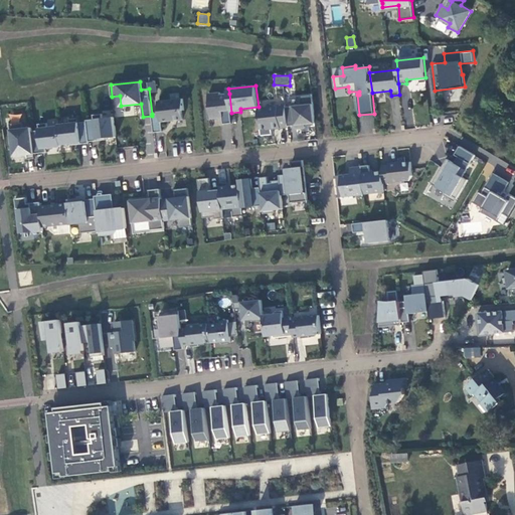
[(220,92),(208,94),(210,108),(207,108),(209,119),(223,117),(223,124),(232,123),(231,113),(229,94),(221,95),(220,92)]
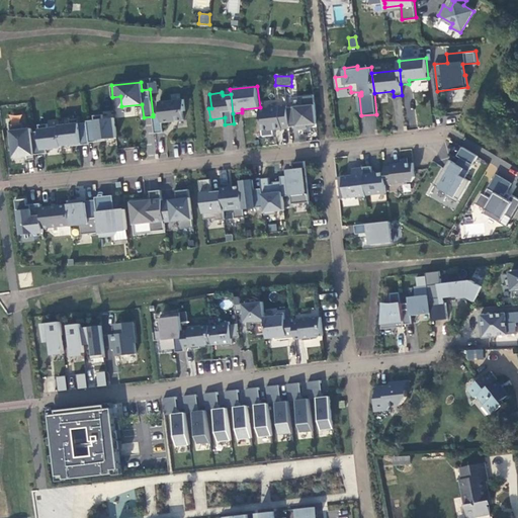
[(184,99),(159,101),(161,113),(153,114),(153,116),(155,133),(164,132),(162,122),(184,119),(183,110),(185,110),(184,99)]
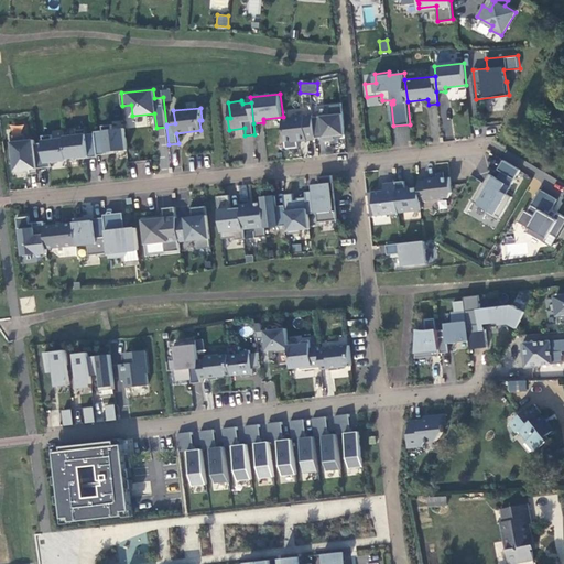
[(346,134),(344,114),(313,117),(315,138),(324,137),(325,141),(335,140),(334,136),(346,134)]
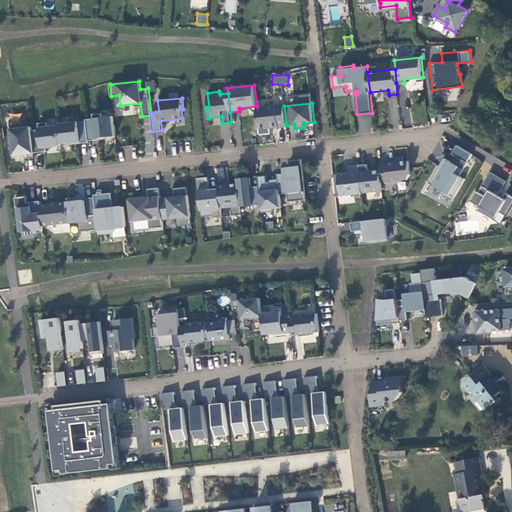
[(284,104),(257,107),(259,128),(270,127),(270,128),(286,126),(286,125),(284,106),(284,104)]
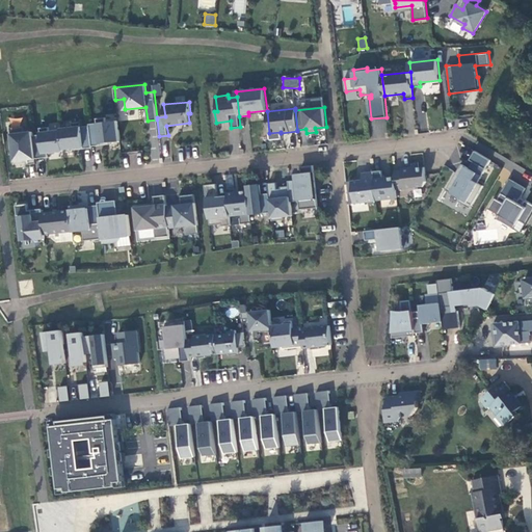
[(106,117),(97,117),(98,123),(89,124),(89,125),(92,145),(109,143),(109,142),(121,140),(117,121),(106,122),(106,117)]
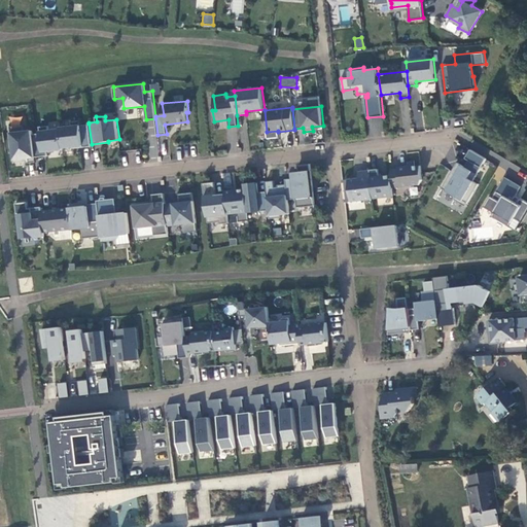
[(80,120),(72,121),(72,126),(61,127),(61,129),(63,147),(74,146),(74,147),(92,146),(92,144),(89,124),(81,125),(80,120)]
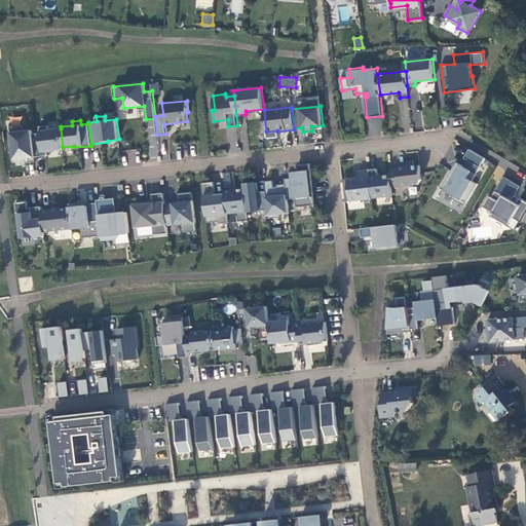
[(24,124),(11,126),(14,159),(27,157),(28,162),(36,161),(36,156),(33,134),(33,130),(25,130),(24,124)]
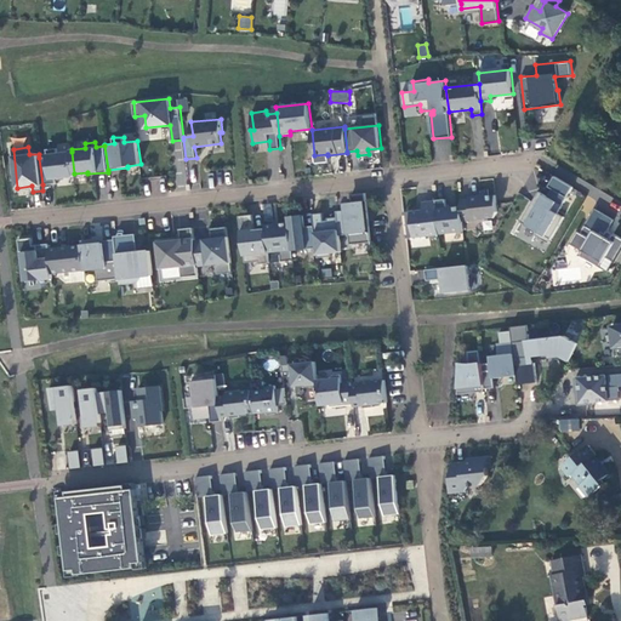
[(58,148),(47,149),(49,157),(39,158),(43,184),(57,183),(57,177),(74,176),(74,174),(72,152),(58,153),(58,148)]
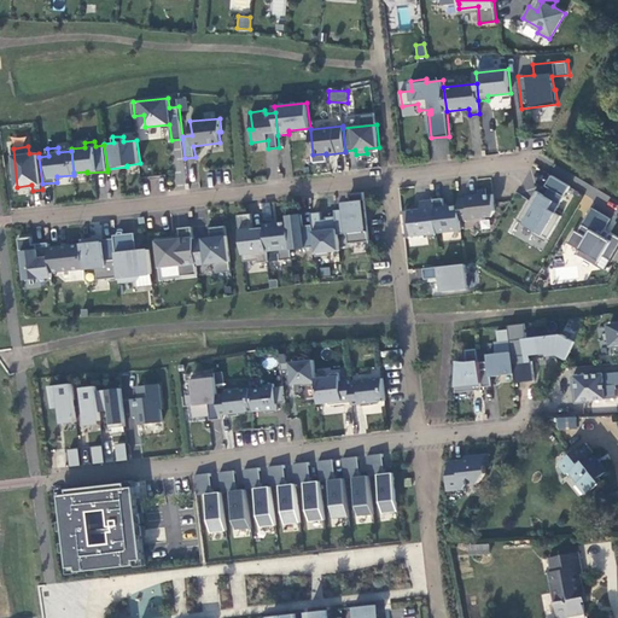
[(174,184),(184,184),(185,159),(175,158),(174,184)]
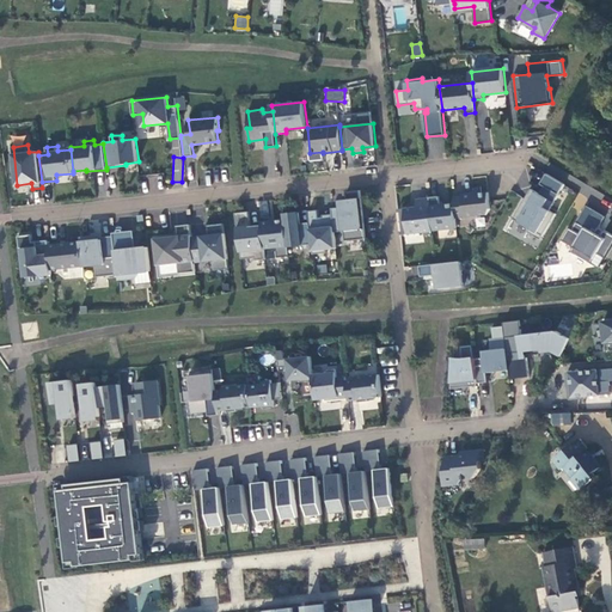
[(564,184),(546,173),(540,184),(544,187),(539,194),(531,189),(513,220),(530,230),(527,233),(539,240),(555,214),(549,210),(564,184)]
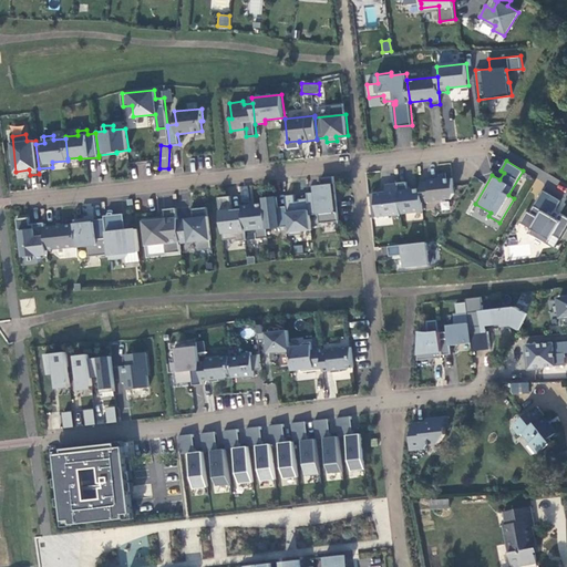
[(333,176),(320,177),(322,191),(308,193),(308,198),(310,215),(318,214),(319,223),(339,220),(333,176)]
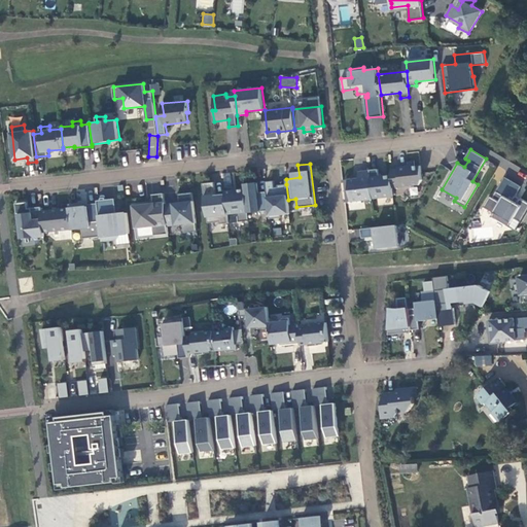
[(408,166),(398,167),(398,168),(391,169),(391,175),(392,187),(419,184),(422,179),(421,173),(421,165),(408,167),(408,166)]
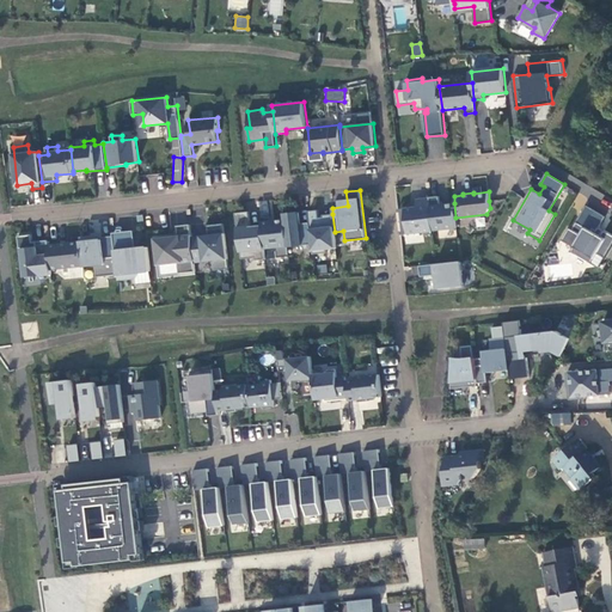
[(439,196),(429,197),(433,230),(457,227),(456,218),(454,203),(440,204),(439,196)]
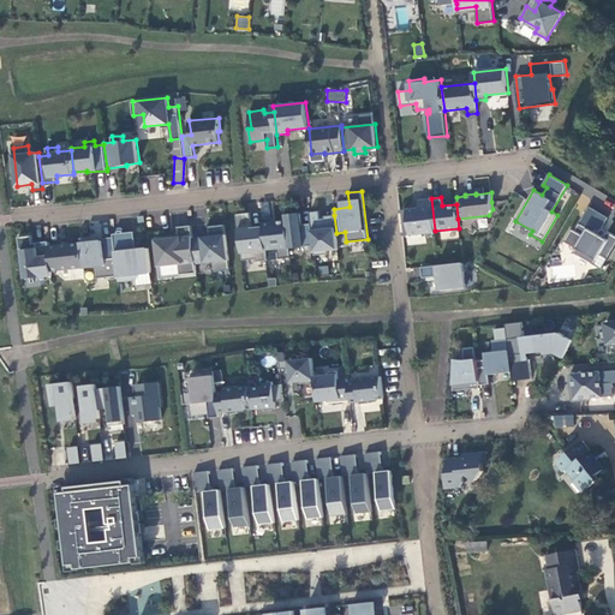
[(431,198),(419,201),(419,208),(400,210),(402,236),(436,232),(435,231),(431,198)]
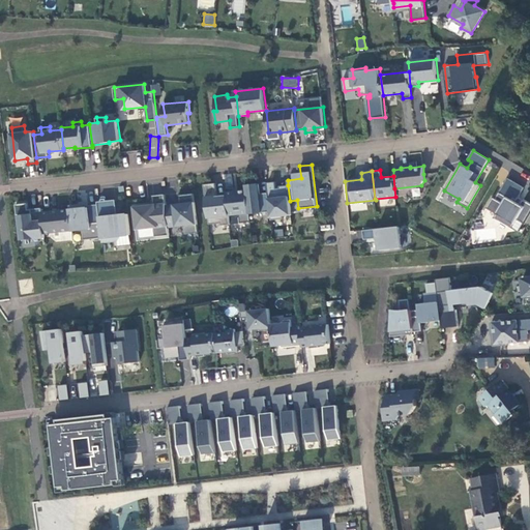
[(523,187),(506,178),(495,199),(492,197),(486,208),(496,214),(494,218),(511,228),(517,218),(524,223),(529,210),(529,203),(518,197),(523,187)]
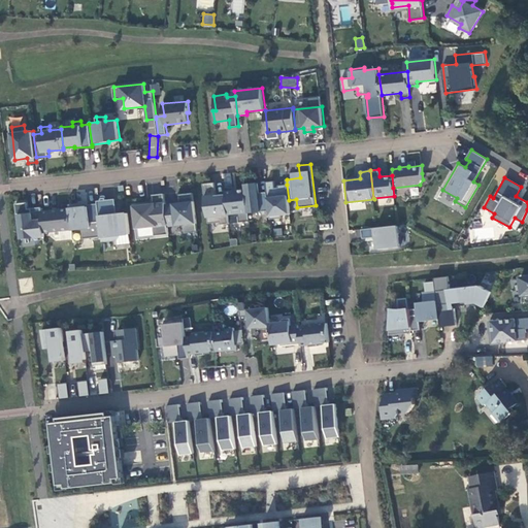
[(287,185),(278,185),(278,189),(275,190),(274,180),(266,182),(267,192),(267,195),(269,210),(270,219),(282,218),(282,215),(290,213),(289,200),(287,185)]
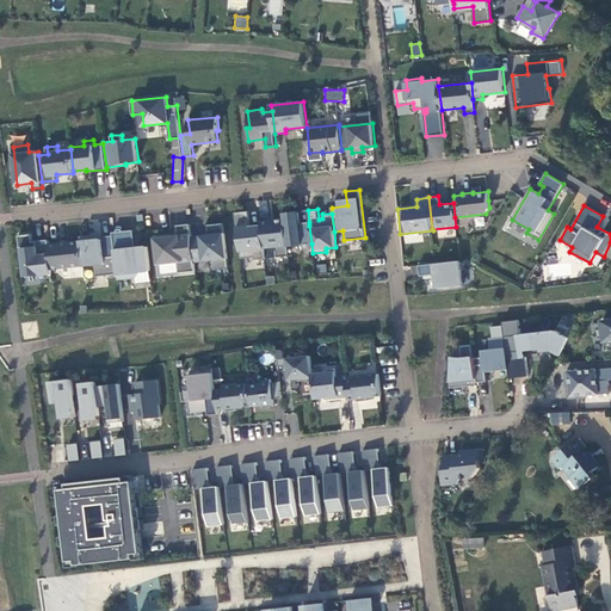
[(251,226),(247,226),(246,222),(250,218),(250,211),(236,213),(241,258),(254,257),(255,259),(265,258),(264,247),(261,224),(251,226)]
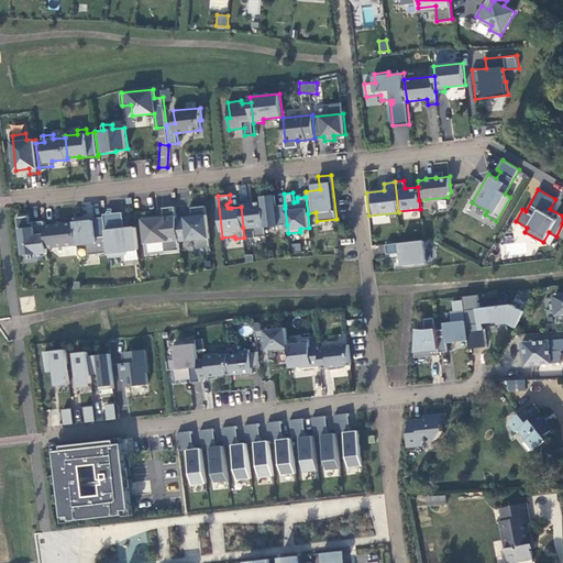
[(275,195),(262,196),(263,201),(265,227),(287,224),(285,208),(276,209),(276,206),(275,195)]
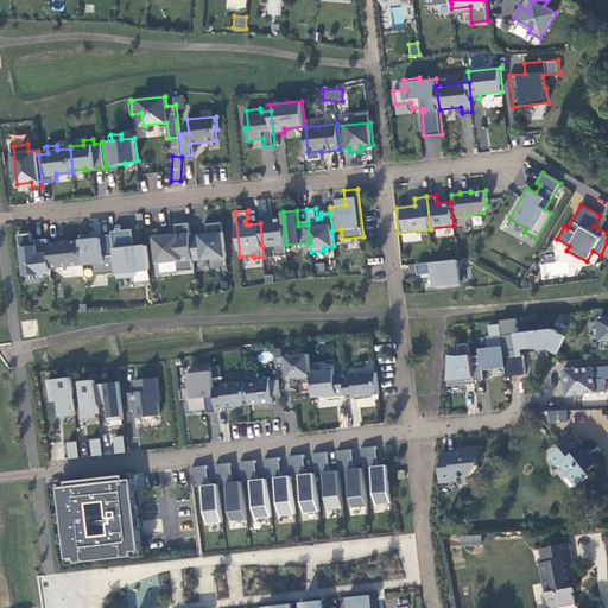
[(284,217),(273,219),(274,220),(270,221),(268,214),(259,215),(260,223),(263,246),(274,245),(276,255),(287,254),(286,245),(284,217)]
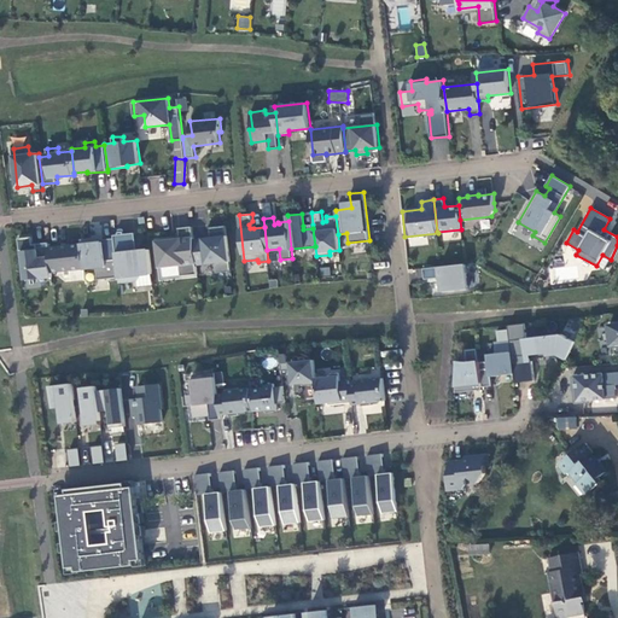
[(232,270),(226,225),(210,227),(211,237),(193,239),(197,264),(215,263),(216,272),(232,270)]
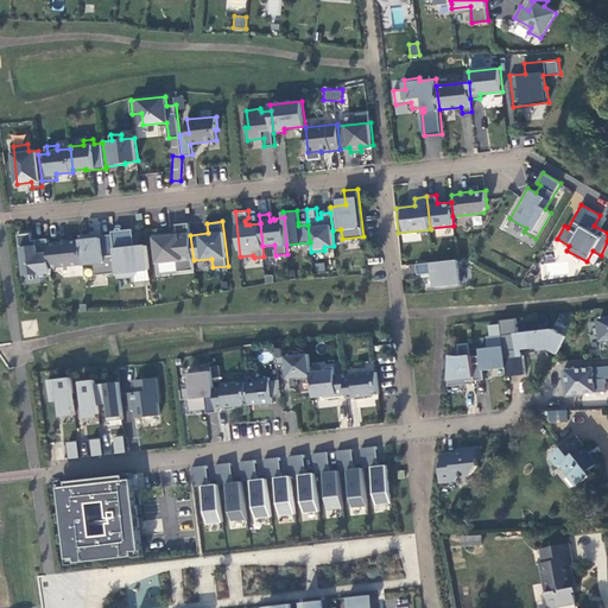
[(158,263),(177,260),(178,271),(195,270),(194,260),(190,235),(189,222),(176,223),(177,234),(178,238),(170,238),(170,235),(154,236),(158,263)]
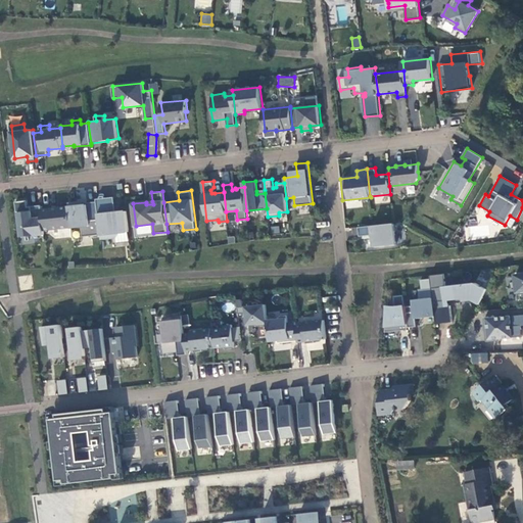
[(100,234),(101,239),(116,237),(120,232),(129,231),(127,210),(116,211),(114,196),(97,198),(97,201),(100,234)]
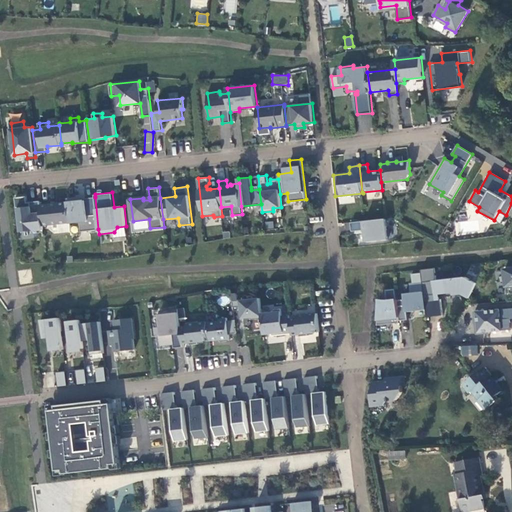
[(27,195),(16,197),(17,207),(18,207),(21,231),(43,229),(43,225),(40,205),(40,200),(28,202),(27,195)]
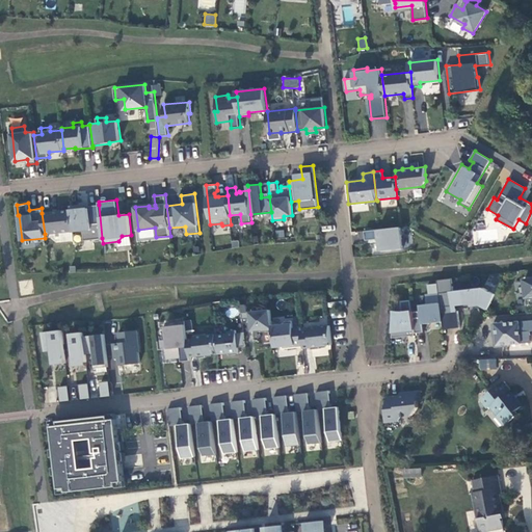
[(89,211),(84,211),(83,205),(70,206),(71,210),(73,230),(73,231),(83,230),(84,240),(102,238),(99,205),(88,206),(89,211)]
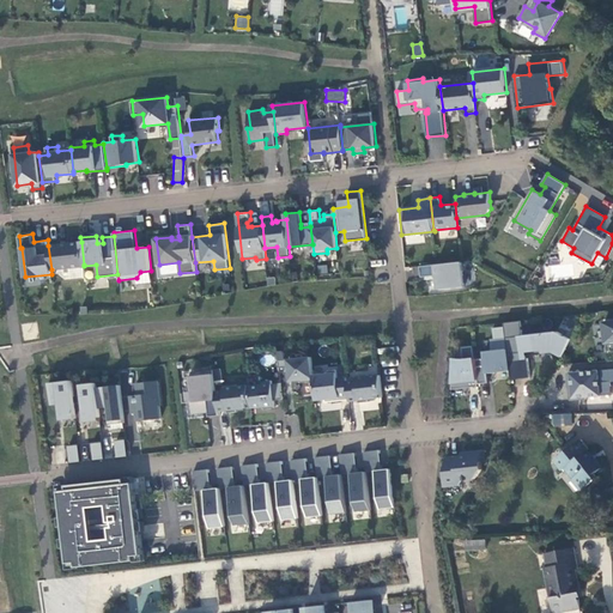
[(48,246),(52,269),(84,265),(82,242),(48,246)]
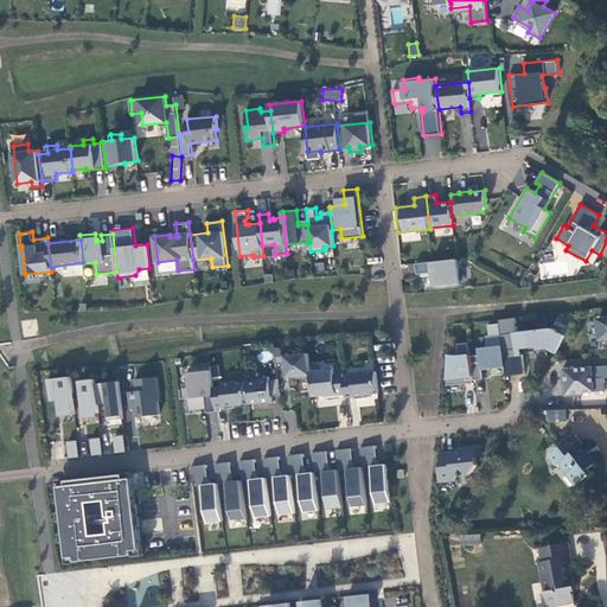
[(460,283),(458,260),(416,263),(417,274),(433,272),(434,286),(460,283)]
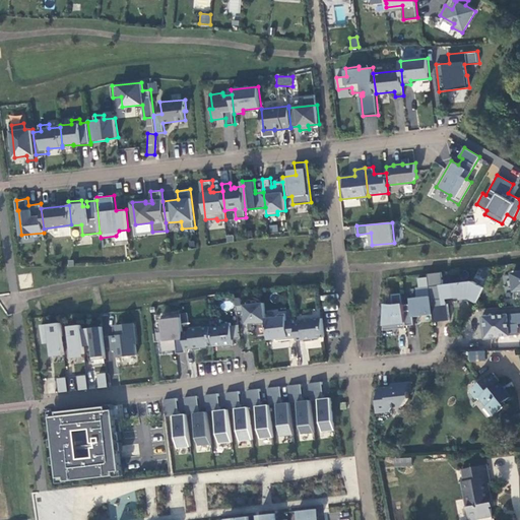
[(446,304),(446,299),(460,297),(461,300),(469,299),(468,289),(473,293),(477,283),(473,281),(444,284),(442,271),(437,272),(429,273),(430,286),(433,314),(434,322),(450,320),(448,304),(446,304)]
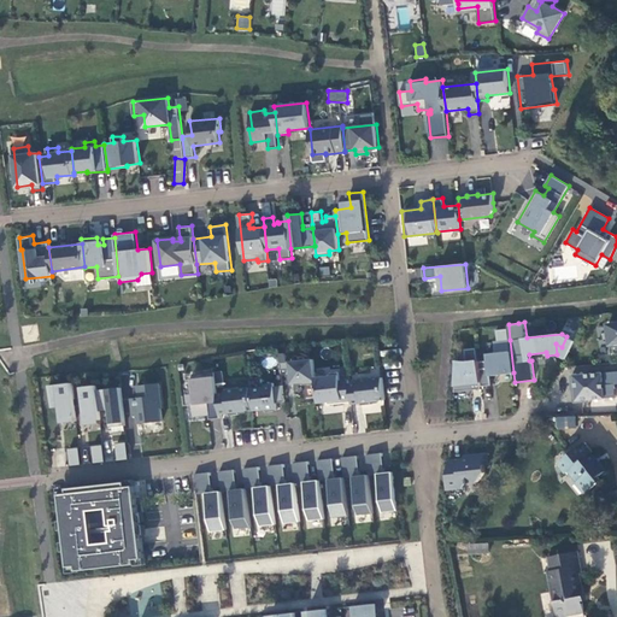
[(575,341),(566,336),(562,347),(556,344),(557,354),(566,359),(575,341)]
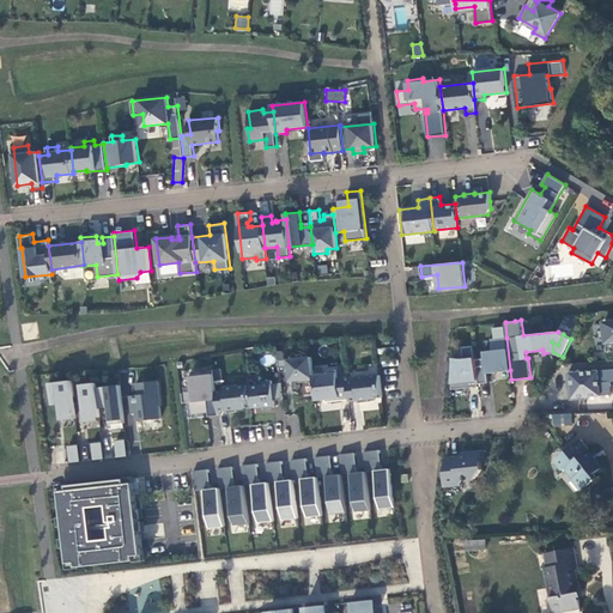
[(507,338),(492,339),(493,351),(485,351),(485,358),(475,359),(479,383),(489,382),(487,372),(510,370),(507,338)]
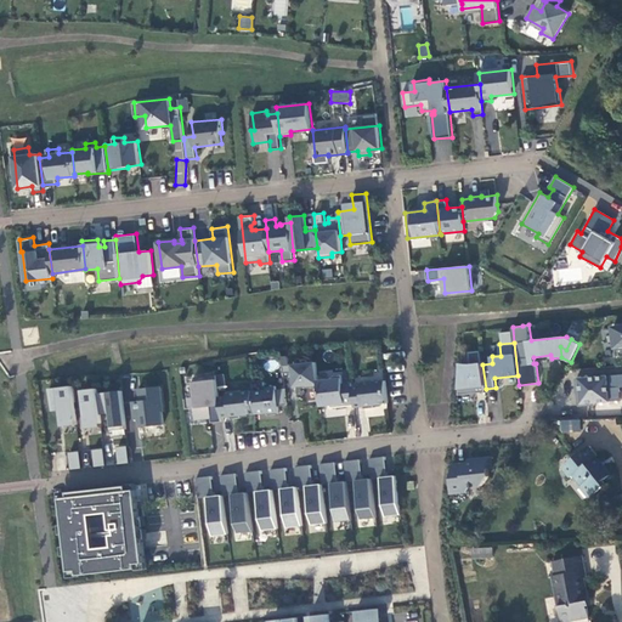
[(481,350),(469,351),(470,365),(462,363),(459,395),(486,391),(486,389),(482,365),(481,350)]
